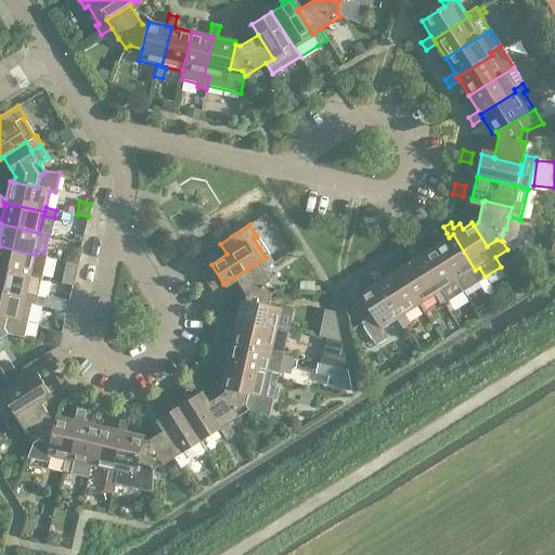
[(440,237),(442,242),(434,246),(456,282),(462,291),(485,276),(479,268),(475,270),(453,234),(449,237),(447,233),(440,237)]
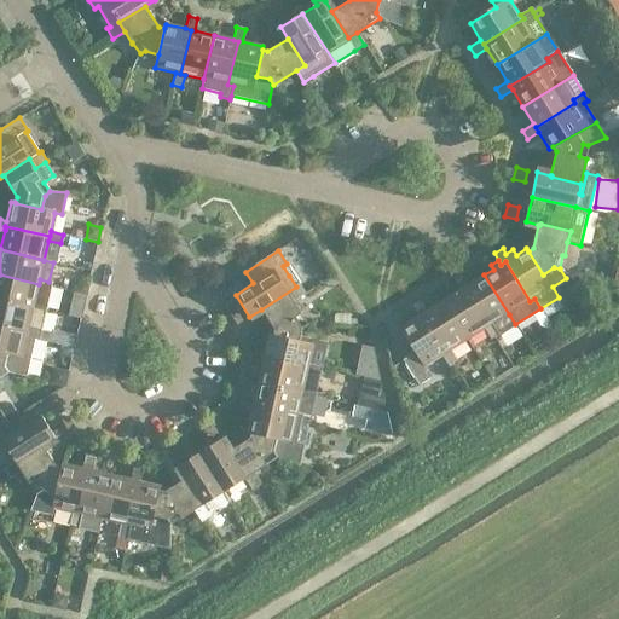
[(0,300),(45,311),(52,282),(48,282),(40,279),(39,284),(0,275),(0,300)]
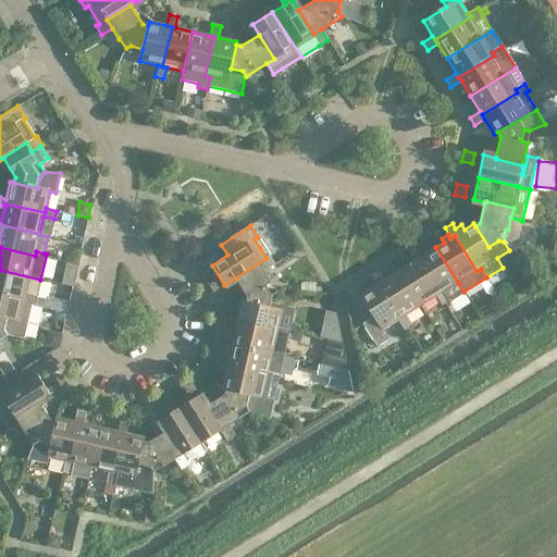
[(458,283),(435,247),(420,257),(415,247),(407,251),(413,261),(417,259),(440,295),(443,293),(458,283)]
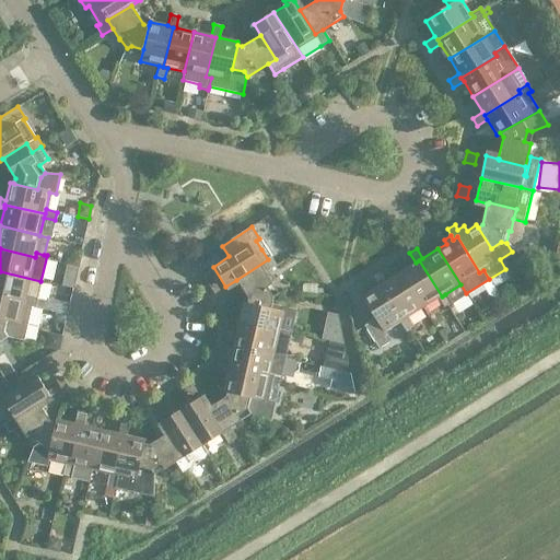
[(272,283),(266,272),(276,266),(270,257),(268,259),(236,280),(248,299),(247,303),(270,308),(272,303),(273,298),(273,296),(278,293),(271,284),(272,283)]
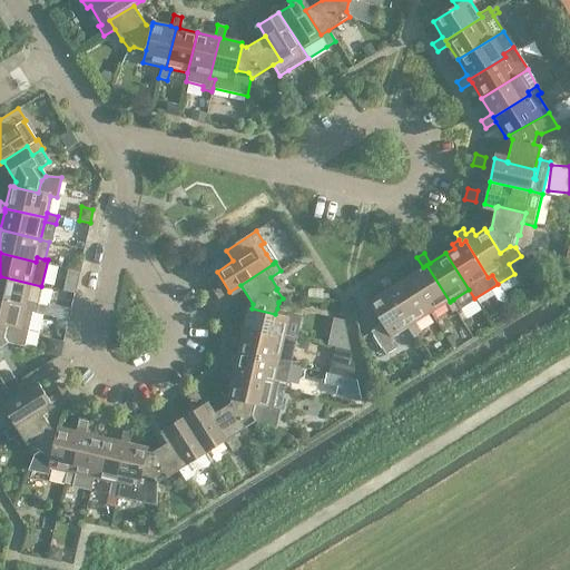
[(459,308),(453,300),(450,302),(426,265),(423,267),(408,277),(431,314),(445,304),(451,313),(459,308)]
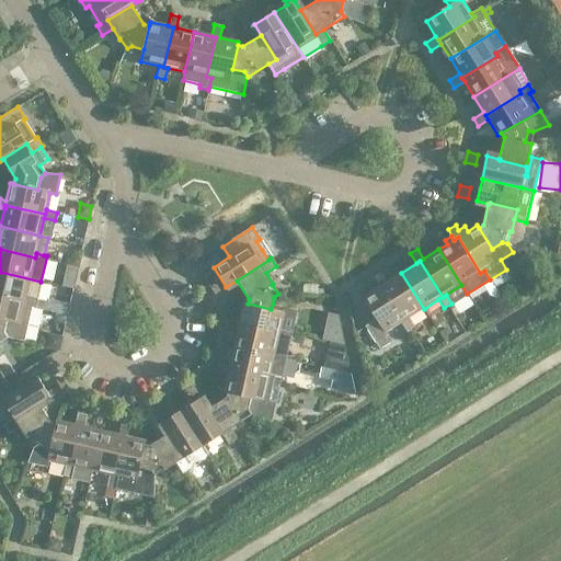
[(37,299),(41,282),(0,272),(0,295),(24,301),(25,297),(37,299)]
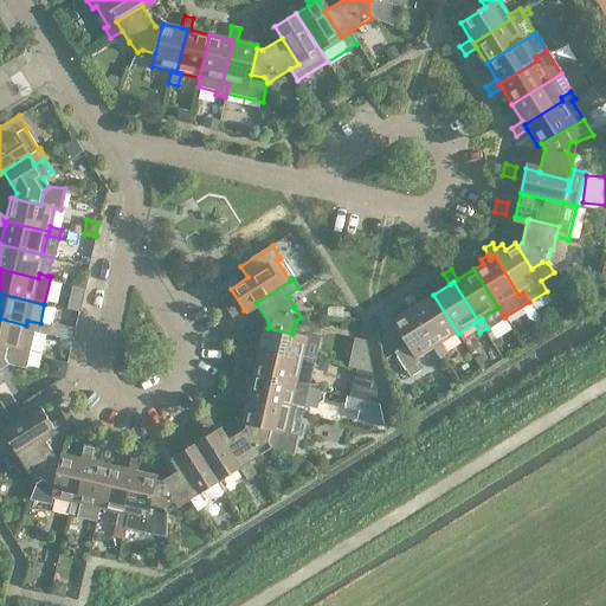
[(458,334),(433,295),(417,305),(410,294),(401,300),(408,310),(413,308),(437,347),(442,343),(458,334)]
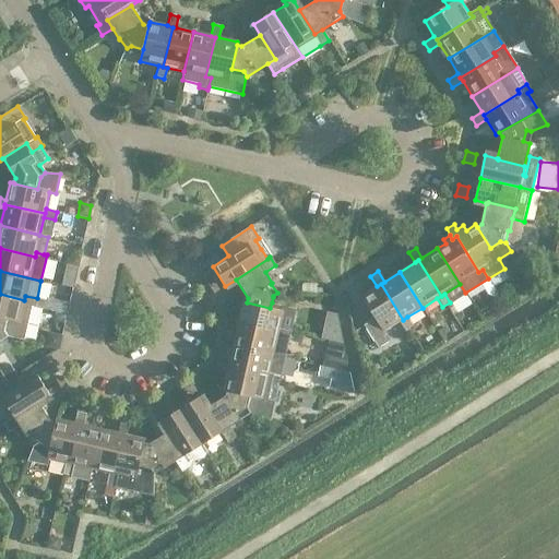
[(71,287),(74,275),(64,273),(61,285),(71,287)]
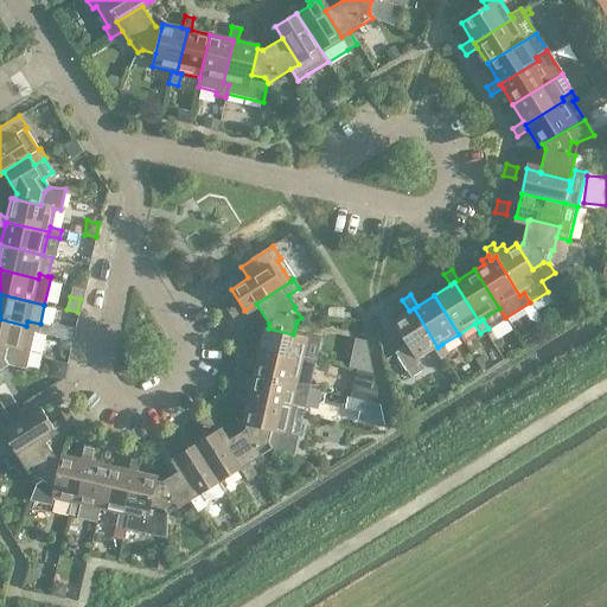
[(228,321),(237,315),(231,306),(221,312),(228,321)]
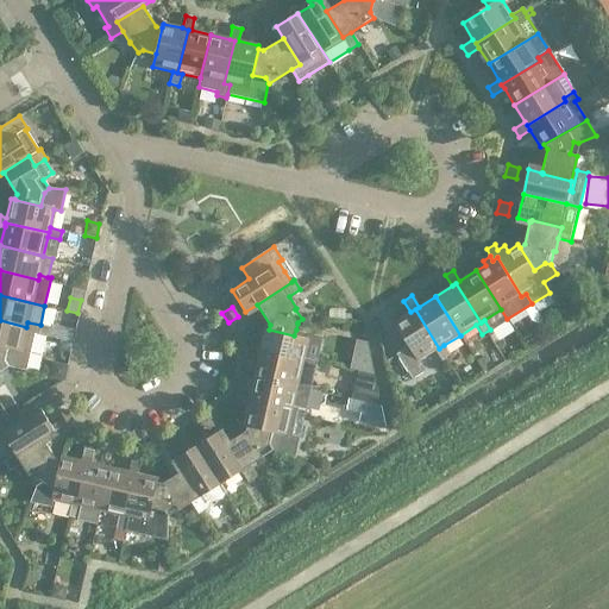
[(410,312),(394,322),(409,346),(396,355),(412,378),(425,371),(418,362),(435,351),(441,360),(445,358),(450,356),(444,345),(439,349),(415,309),(410,312)]
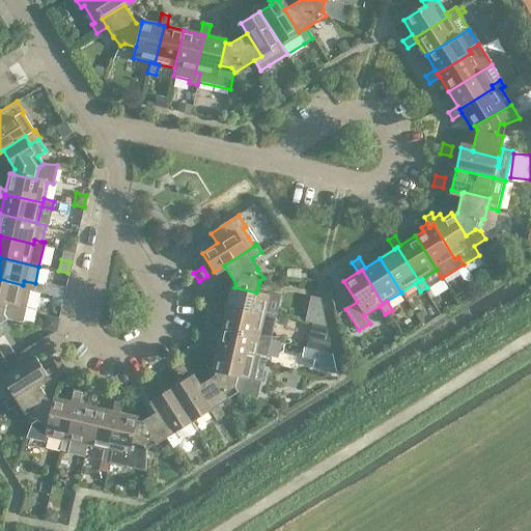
[(24,281),(23,285),(0,279),(0,302),(6,304),(4,314),(6,319),(22,323),(29,290),(33,291),(35,283),(24,281)]
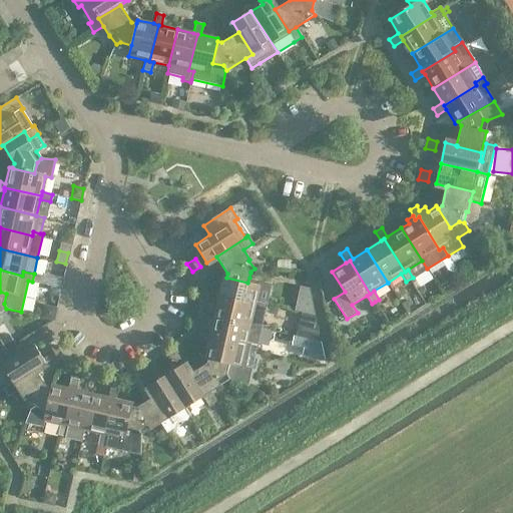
[(61,288),(63,278),(56,277),(54,286),(61,288)]
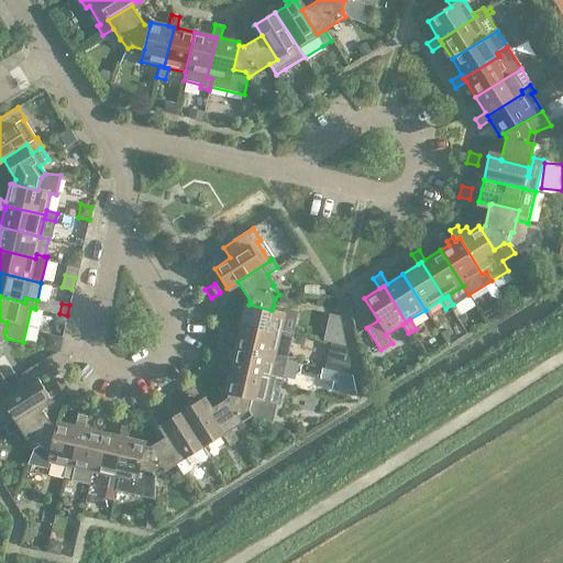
[(230,320),(228,329),(239,331),(240,327),(279,335),(280,332),(293,334),(297,310),(274,305),(272,310),(249,305),(245,305),(241,322),(230,320)]
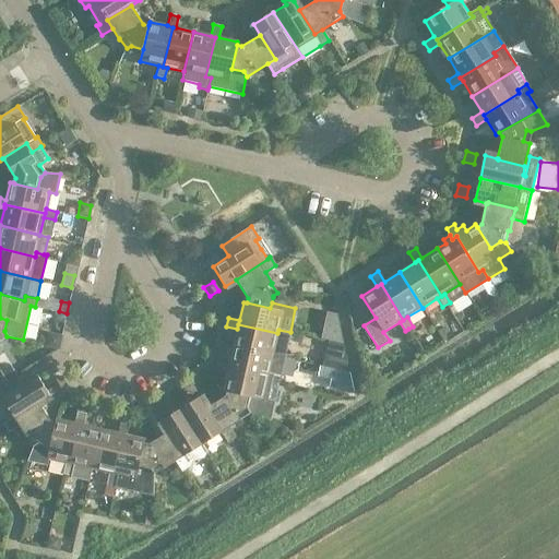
[(290,332),(278,330),(277,333),(238,324),(237,329),(233,346),(284,358),(288,341),(290,332)]
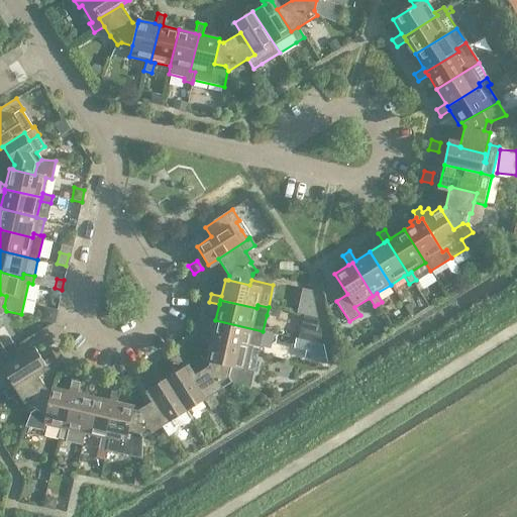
[(260,347),(263,331),(215,320),(212,336),(202,334),(200,342),(210,344),(211,340),(247,348),(248,344),(260,347)]
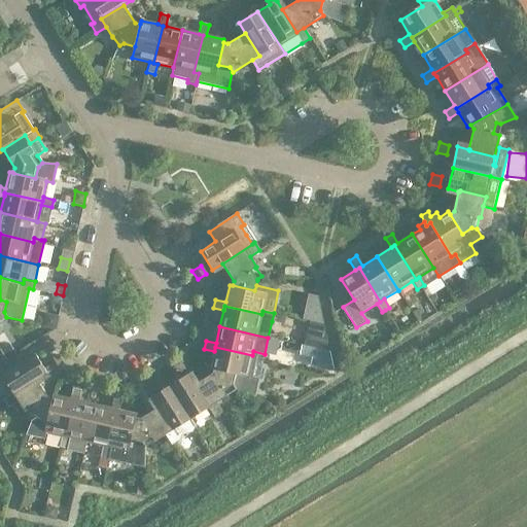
[(310,336),(308,346),(315,347),(324,350),(325,348),(326,340),(323,339),(310,336)]
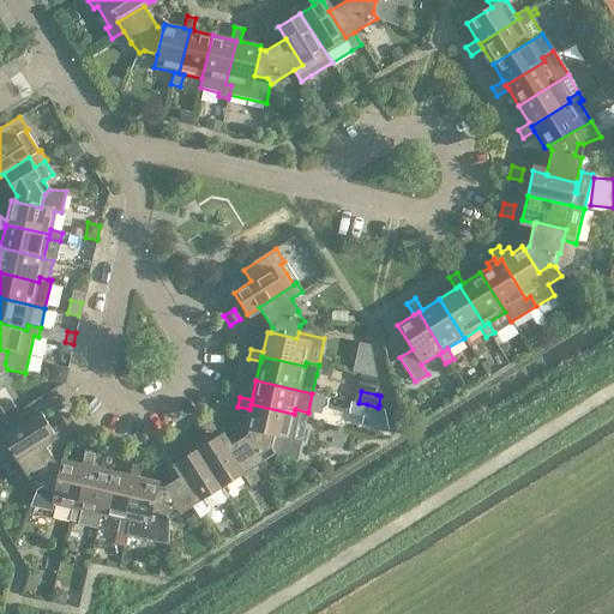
[(288,439),(294,414),(251,404),(250,409),(245,428),(248,429),(274,437),(288,439)]
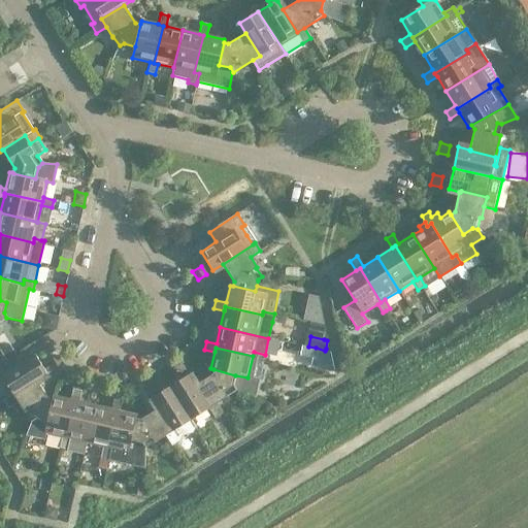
[(331,352),(316,348),(311,363),(334,368),(331,352)]
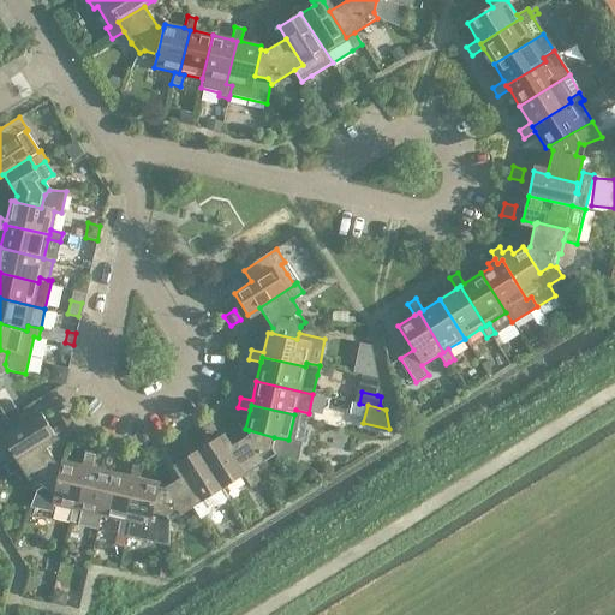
[(16,460),(42,443),(54,436),(41,415),(3,437),(16,458),(4,466),(10,476),(22,469),(16,460)]
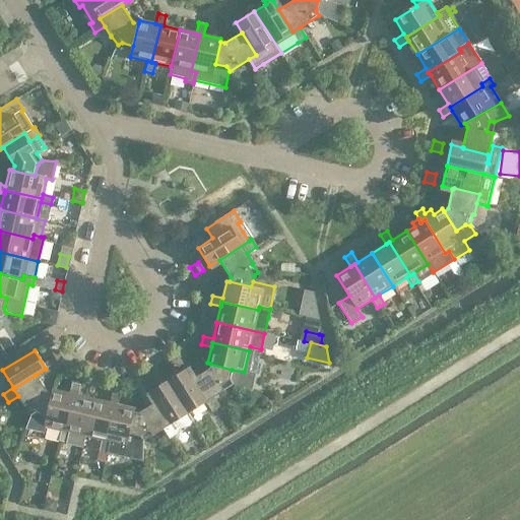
[(174,368),(182,363),(177,354),(169,360),(174,368)]
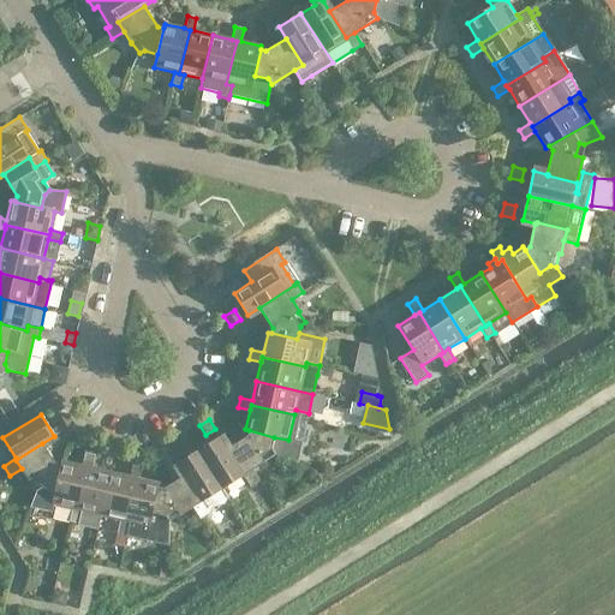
[(302,443),(288,440),(274,437),(249,430),(248,436),(227,448),(244,476),(254,470),(264,463),(264,461),(275,454),(297,464),(302,443)]
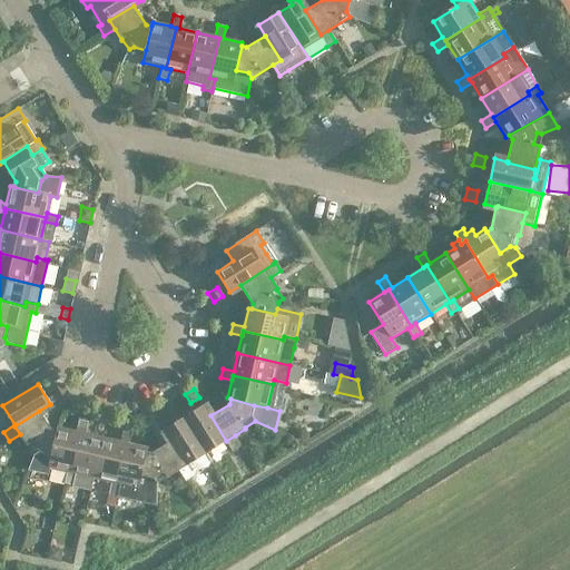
[(226,441),(210,415),(204,405),(184,418),(206,453),(225,441),(232,452),(241,445),(235,435),(226,441)]
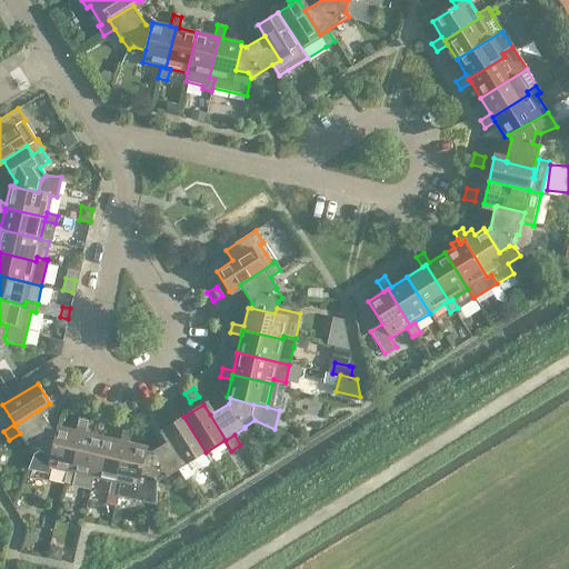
[(159,421),(168,416),(162,407),(153,412),(159,421)]
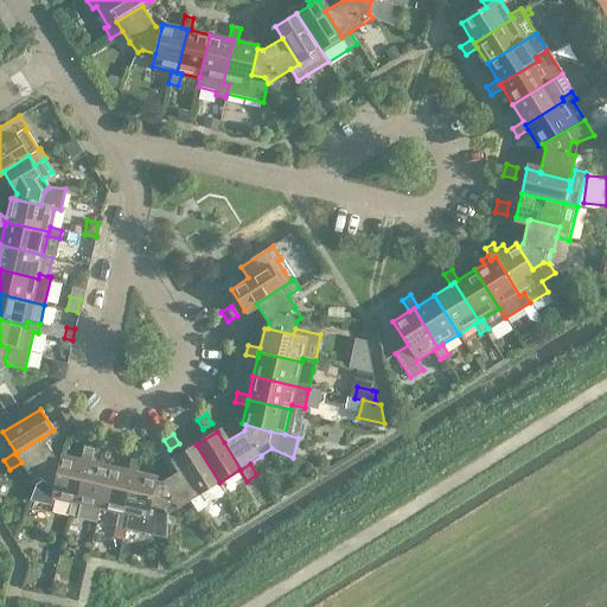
[(63,460),(61,460),(55,458),(42,438),(16,454),(21,462),(37,484),(42,481),(56,485),(63,460)]
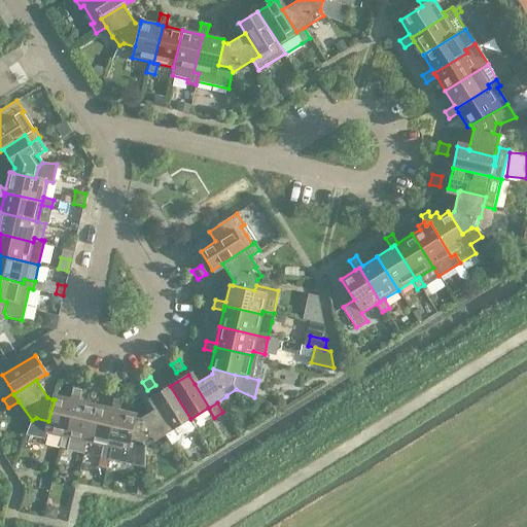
[(196,426),(190,419),(170,386),(151,397),(157,408),(178,441),(180,436),(190,433),(196,426)]
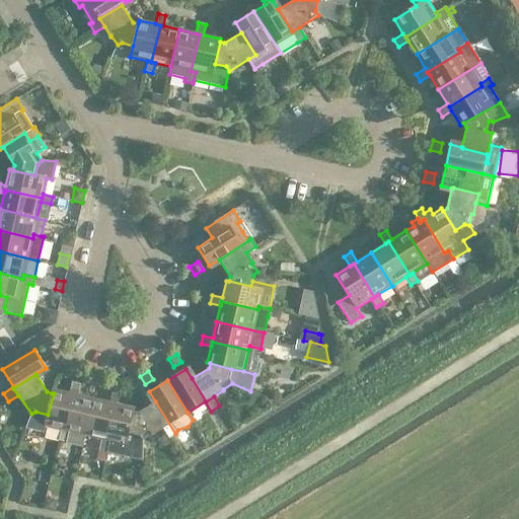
[(84,437),(93,398),(77,394),(79,384),(72,382),(69,392),(73,393),(64,432),(69,433),(66,442),(82,446),(84,437)]
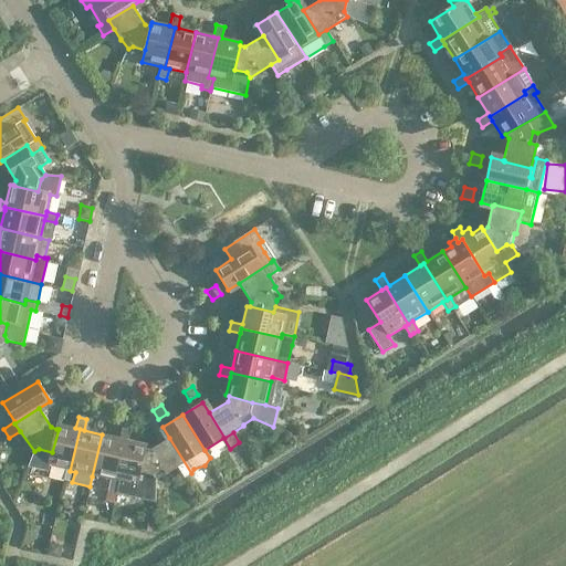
[(80,429),(75,428),(58,425),(56,429),(59,429),(52,452),(39,449),(34,451),(28,468),(46,472),(48,465),(66,470),(63,480),(72,482),(75,472),(70,471),(80,429)]
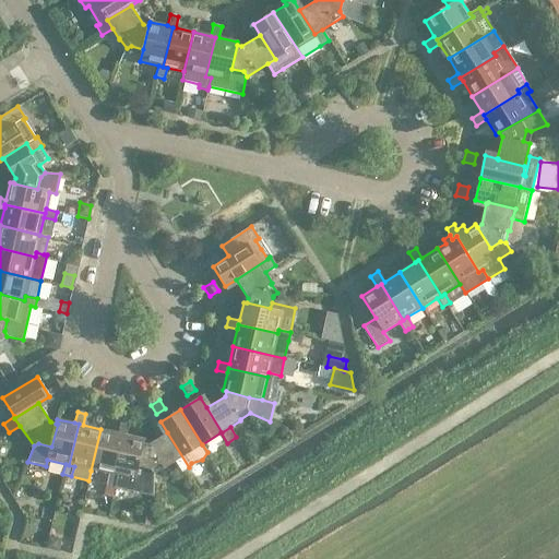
[(151,470),(144,442),(144,439),(127,435),(129,424),(120,421),(118,432),(122,433),(113,475),(117,476),(115,487),(153,496),(154,475),(153,474),(151,470)]
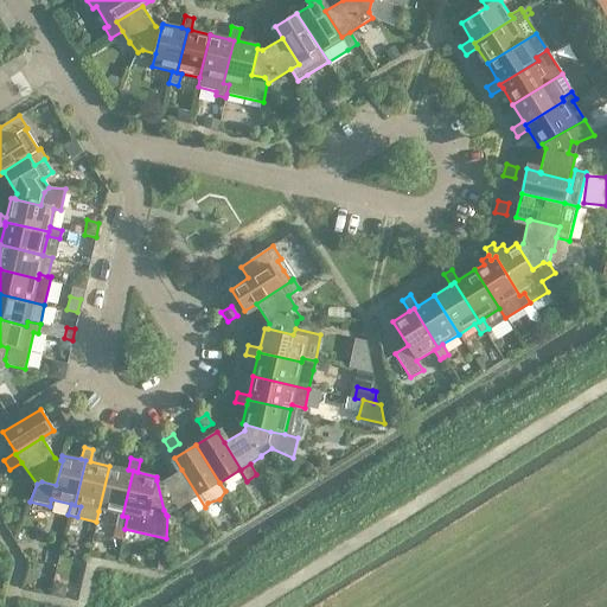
[(133,471),(128,470),(109,466),(98,511),(117,515),(115,526),(125,529),(127,517),(122,516),(133,471)]
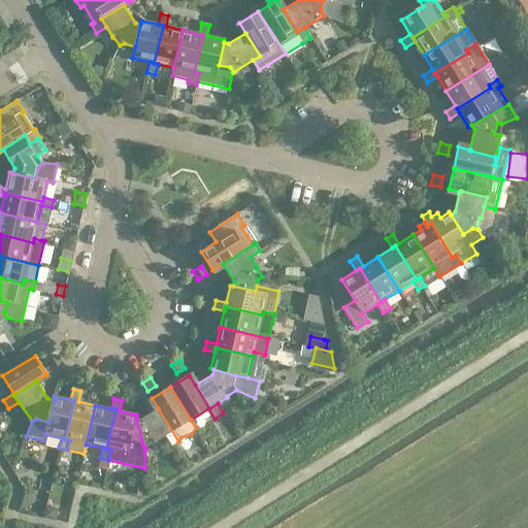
[(179,441),(178,441),(158,408),(140,419),(136,418),(142,443),(144,448),(155,441),(155,442),(165,436),(171,447),(179,441)]
